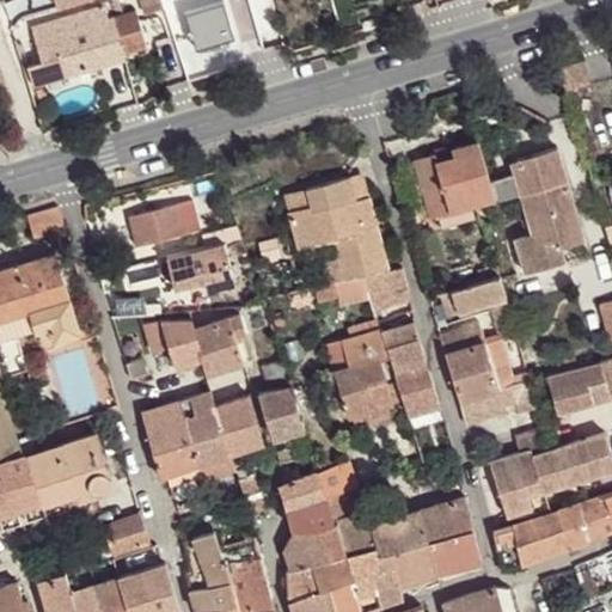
[(163,0),(144,0),(148,14),(166,10),(165,8),(163,0)]
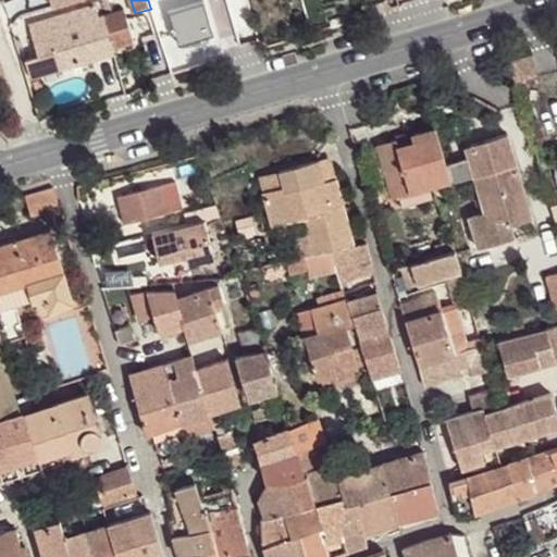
[(208,0),(190,0),(198,23),(214,19),(208,0)]
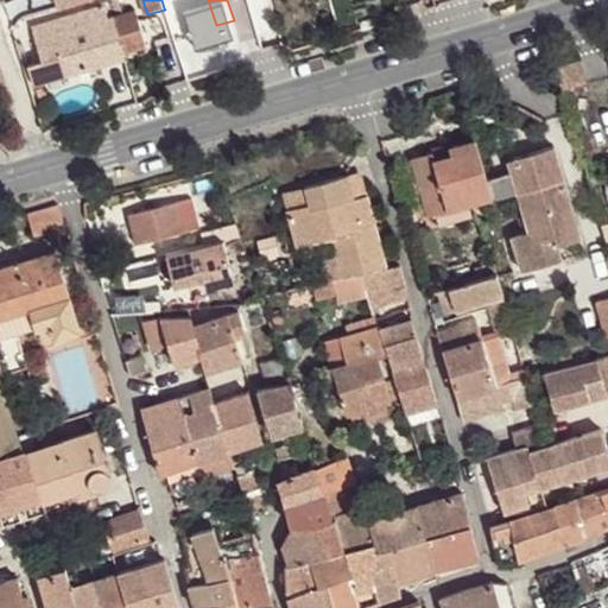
[(102,59),(122,54),(146,46),(135,11),(107,19),(102,5),(33,25),(43,61),(29,65),(35,88),(105,67),(102,59)]
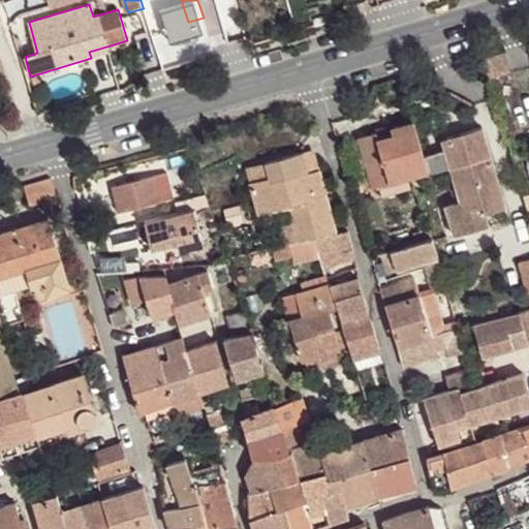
[(109,52),(106,47),(89,52),(91,58),(109,52)]
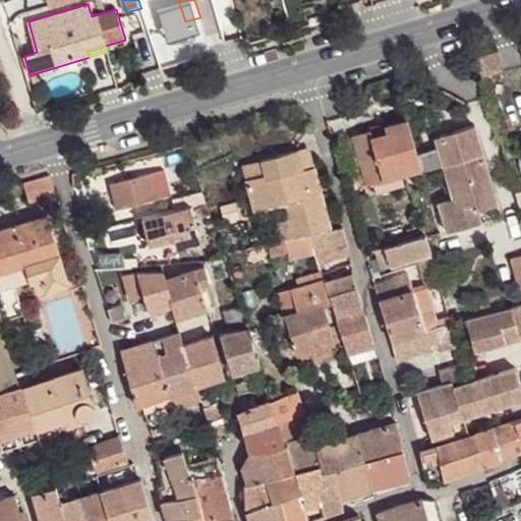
[(475,57),(481,78),(504,71),(497,51),(475,57)]
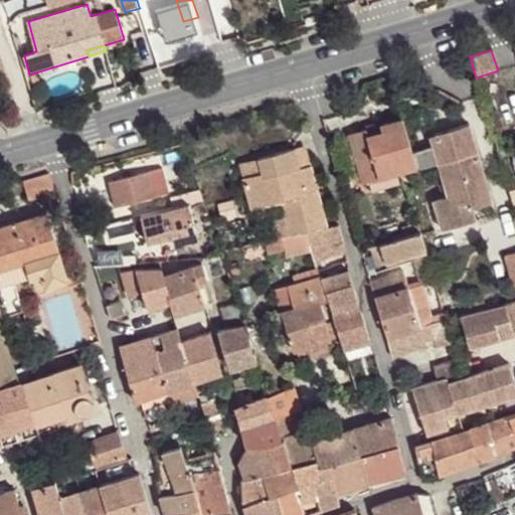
[(37,73),(31,76),(36,90),(42,87),(37,73)]
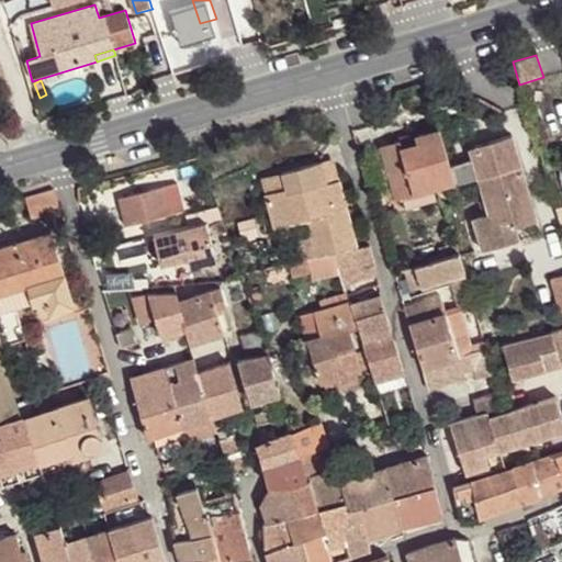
[(454,182),(439,128),(415,136),(417,143),(402,147),(400,141),(380,146),(396,200),(454,182)]
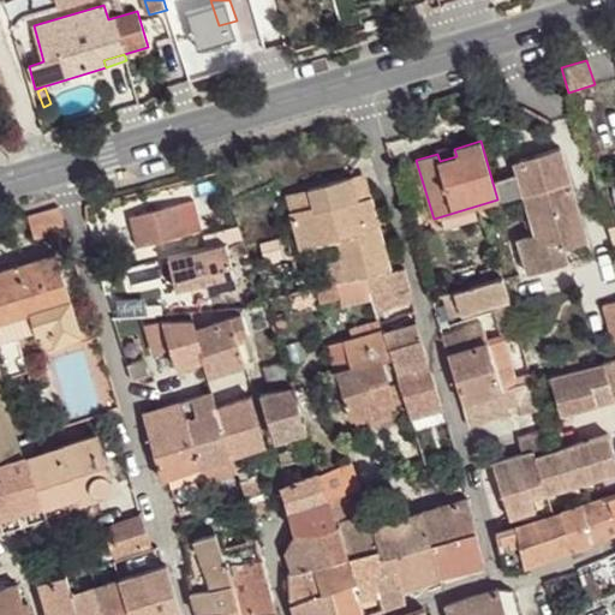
[(529,273),(591,255),(559,148),(514,161),(531,219),(536,234),(530,237),(519,239),(529,273)]
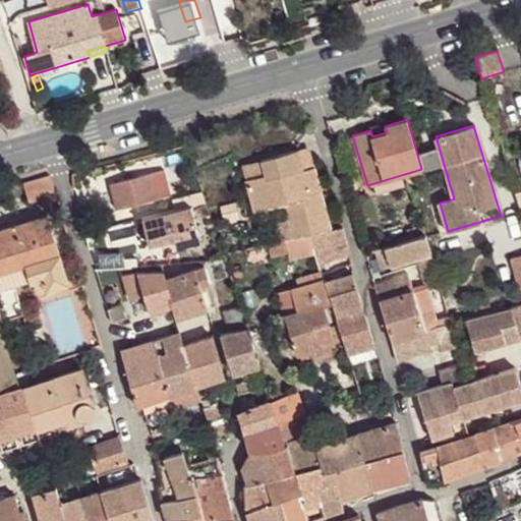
[(385,126),(370,130),(372,136),(387,132),(385,126)]
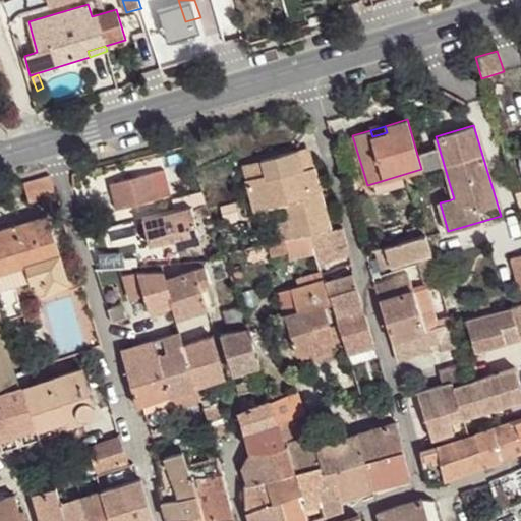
[(177,138),(160,143),(162,151),(179,146),(177,138)]
